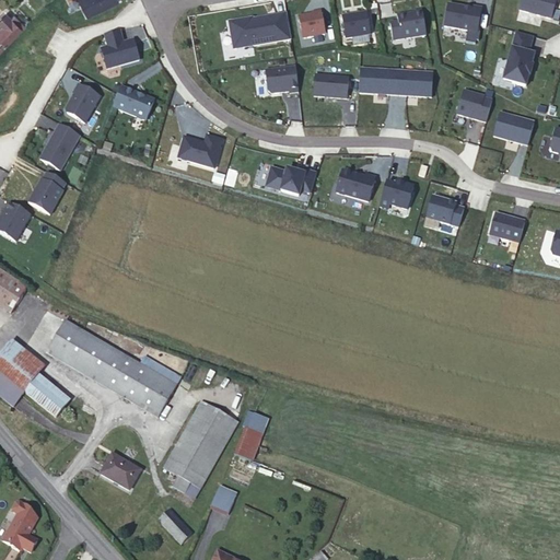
[(118,0),(117,0),(80,0),(88,15),(118,0)]
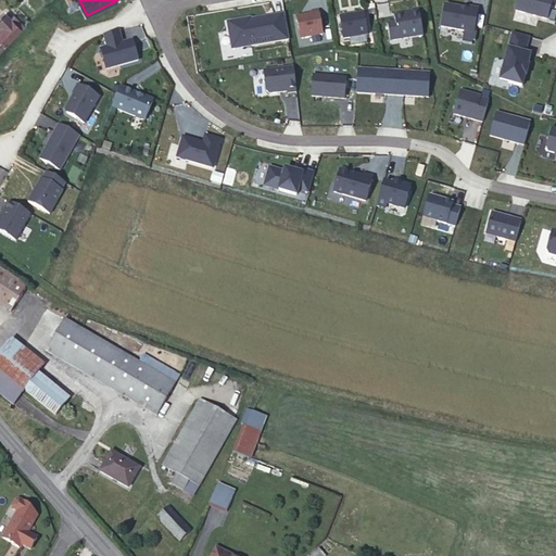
[(551,0),(517,0),(515,9),(546,17),(551,0)]
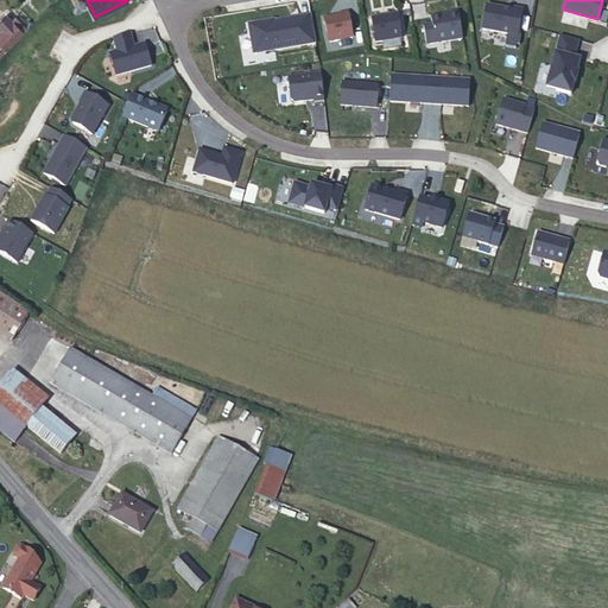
[(515,36),(520,10),(513,8),(513,12),(504,11),(504,10),(487,6),(482,30),(515,36)]
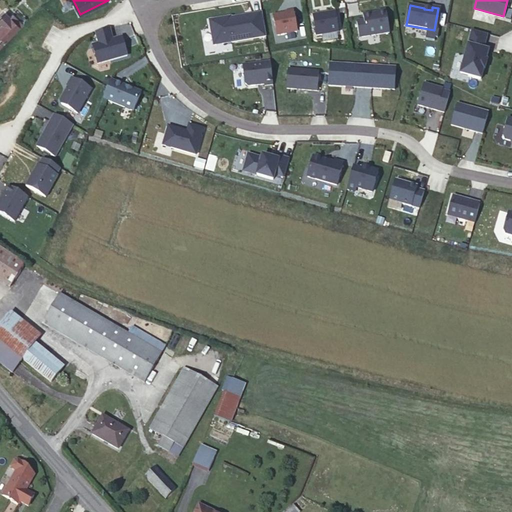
[(296,31),(292,9),(284,11),(284,12),(273,15),(276,34),(296,31)]
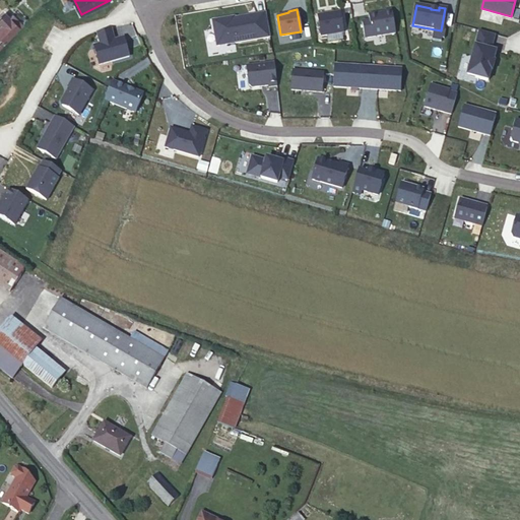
[(393,31),(390,9),(383,10),(383,11),(368,14),(369,19),(361,21),(364,37),(393,31)]
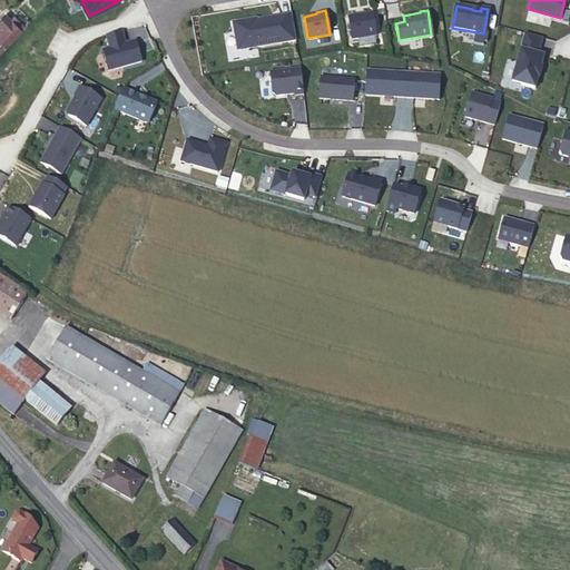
[(0,29),(0,52),(26,27),(10,11),(2,19),(7,23),(0,29)]
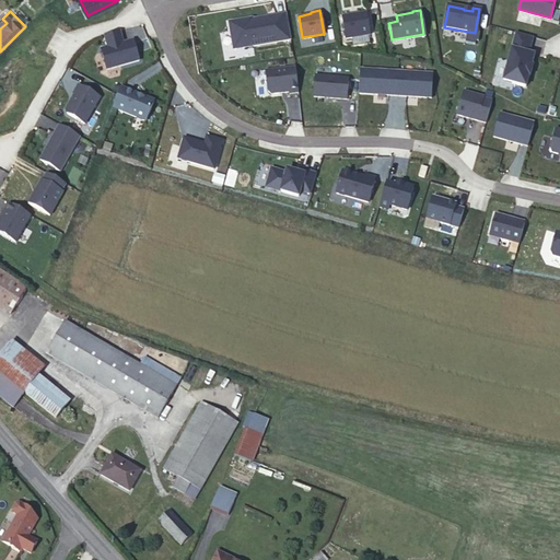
[(365,11),(341,15),(346,38),(369,34),(365,11)]
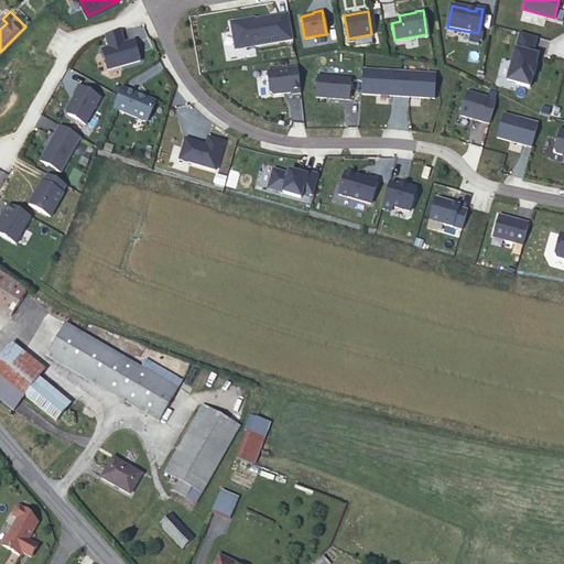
[(249,20),(230,23),(236,51),(293,41),(289,15),(279,17),(279,20),(250,24),(249,21),(249,20)]
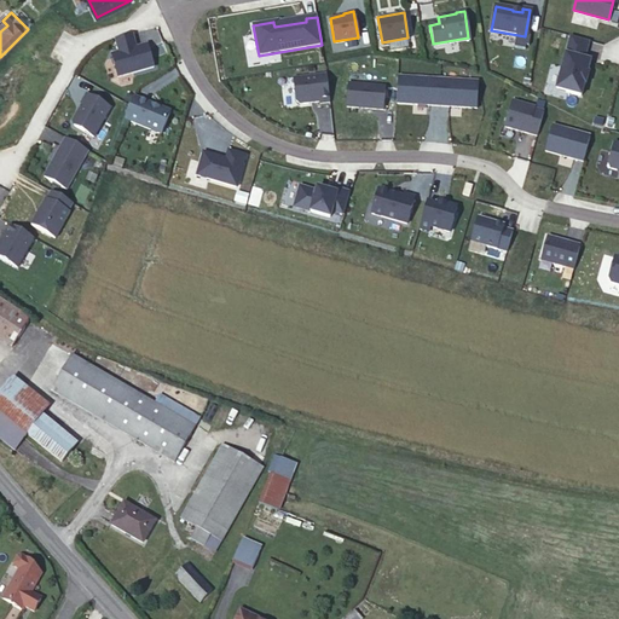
[(136,48),(133,35),(117,39),(121,52),(114,55),(120,76),(154,67),(148,45),(136,48)]
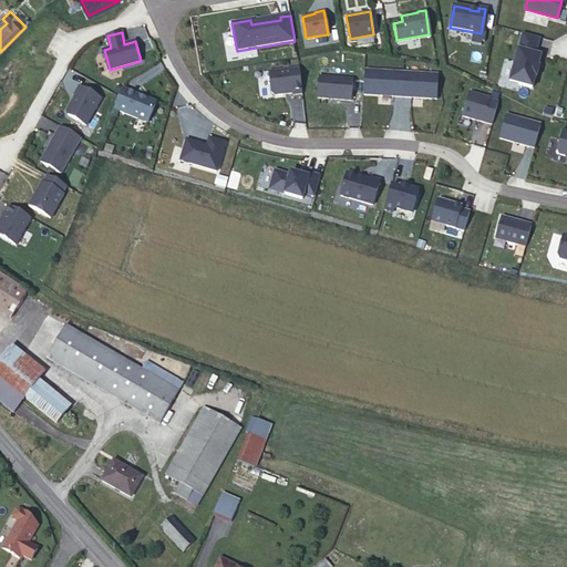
[(538,43),(522,39),(509,82),(533,89),(539,68),(538,68),(540,57),(536,55),(538,43)]
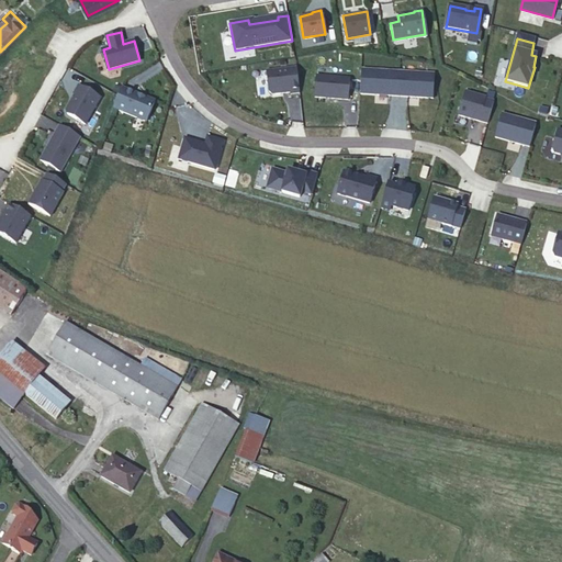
[(299,93),(296,68),(266,72),(268,92),(271,94),(287,93),(287,94),(299,93)]
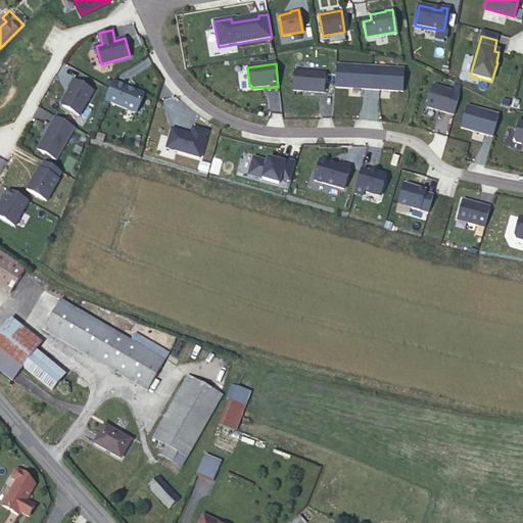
[(400,90),(402,68),(336,64),(335,87),(400,90)]
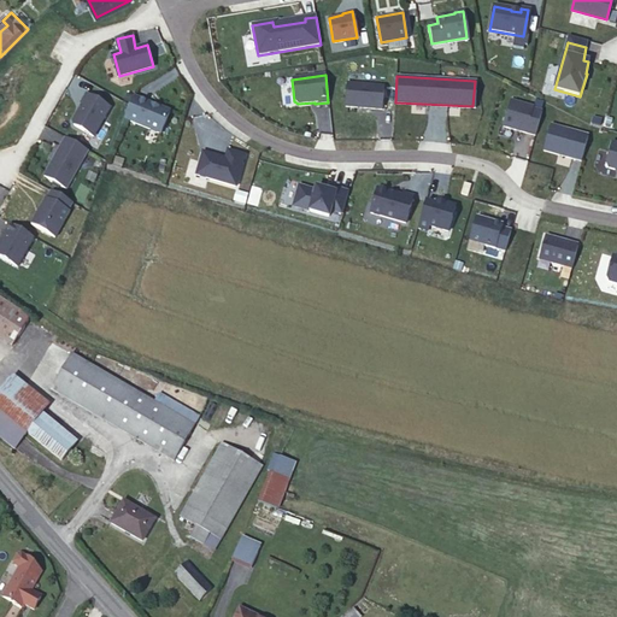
[(382,86),(347,83),(345,106),(380,109),(382,86)]
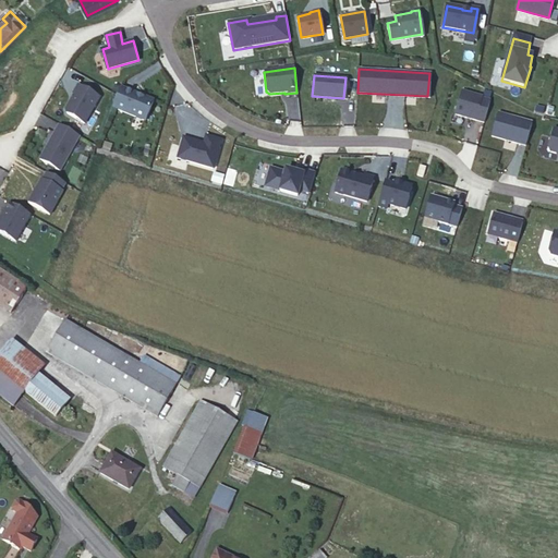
[(101,97),(80,84),(75,92),(77,93),(69,109),(69,112),(87,122),(101,97)]
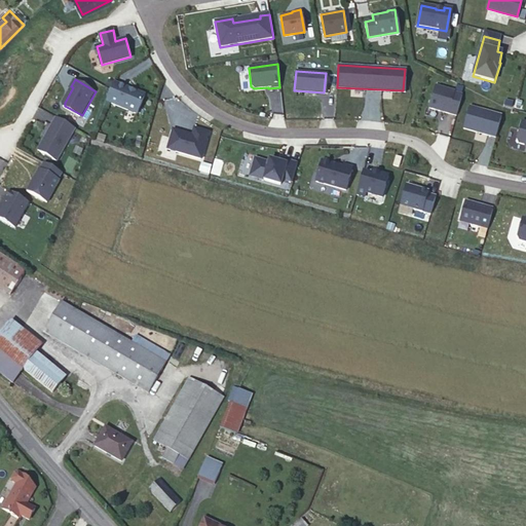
[(145,95),(114,82),(106,102),(137,114),(145,95)]
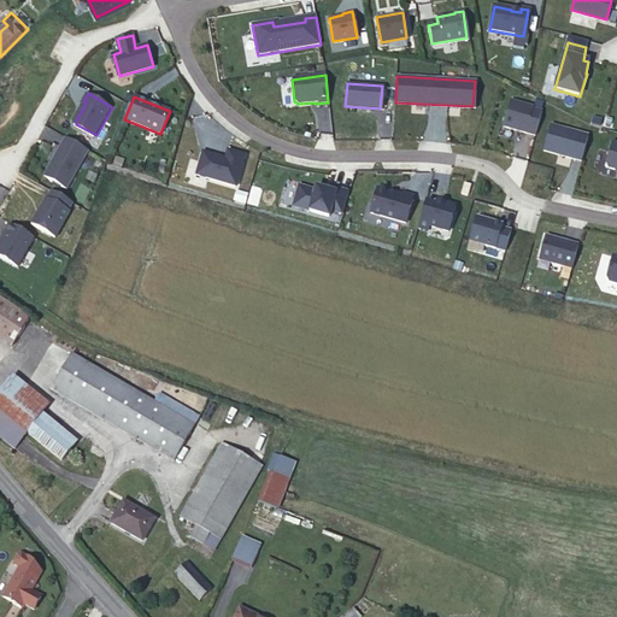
[(542,110),(511,101),(504,127),(535,136),(542,110)]
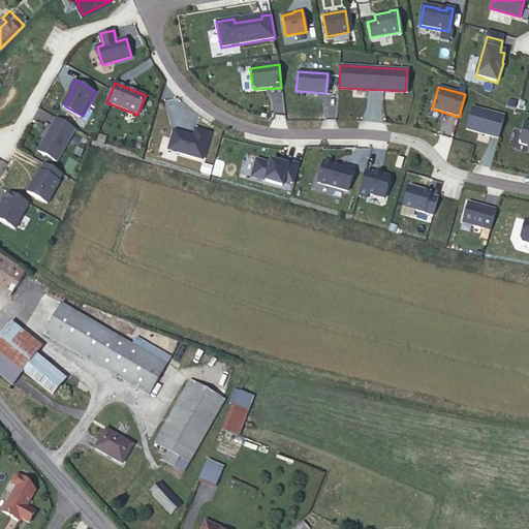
[(503,116),(471,106),(466,128),(498,137),(503,116)]
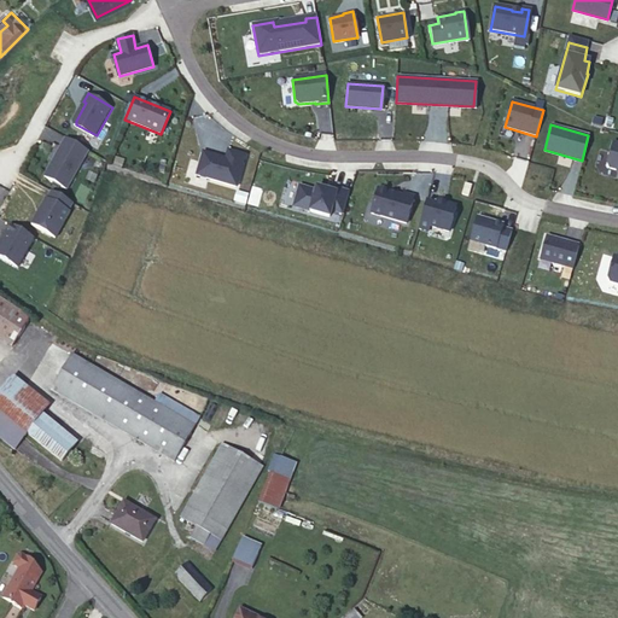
[(88,152),(65,139),(44,176),(68,190),(88,152)]
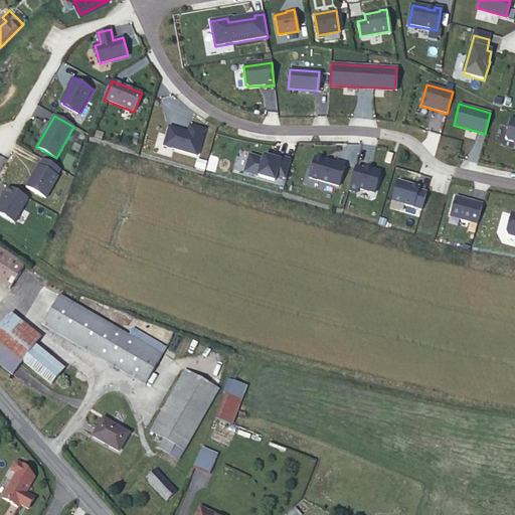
[(514,120),(510,119),(506,136),(508,140),(514,141),(514,120)]
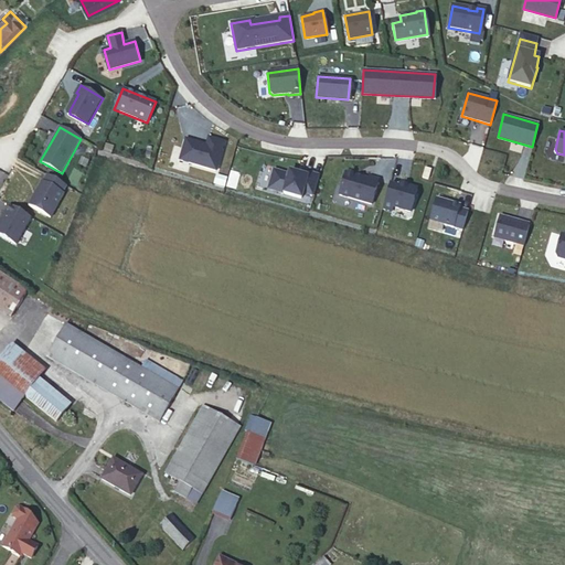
[(206,146),(185,139),(180,161),(216,171),(224,142),(209,138),(206,146)]
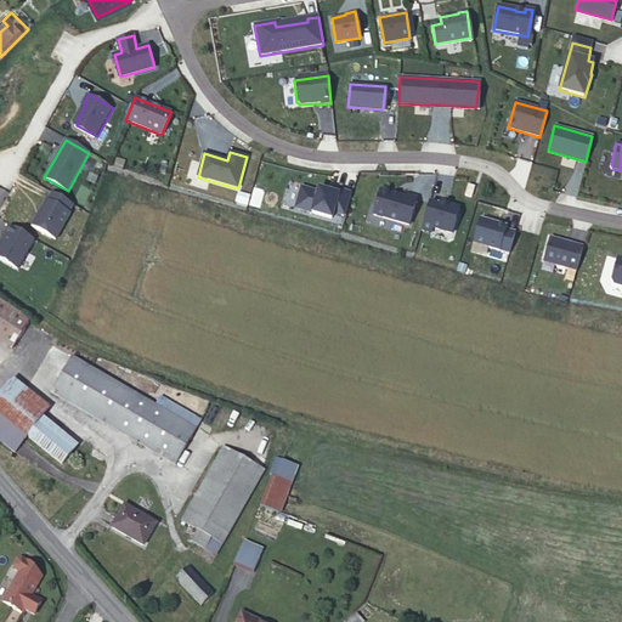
[(475,186),(467,184),(464,194),(471,197),(475,186)]
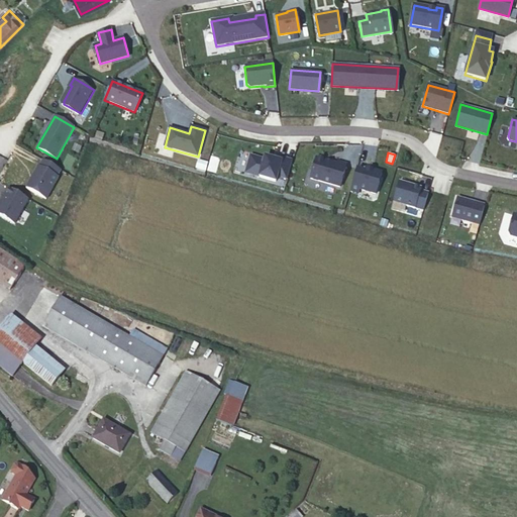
[(288,178),(292,162),(277,157),(276,161),(275,164),(264,161),(250,157),(245,174),(276,182),(278,175),(288,178)]
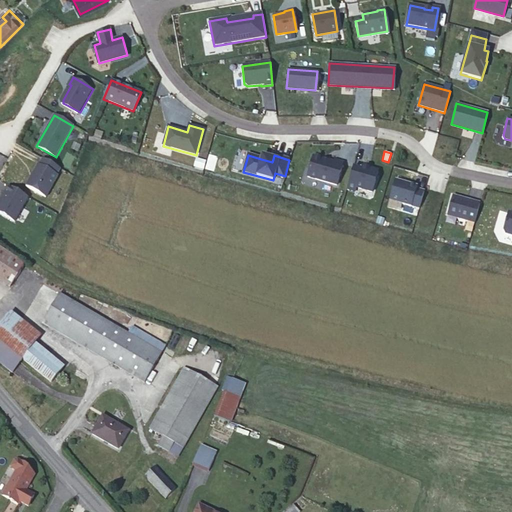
[(334,163),(313,157),(307,177),(337,185),(343,163),(335,161),(334,163)]
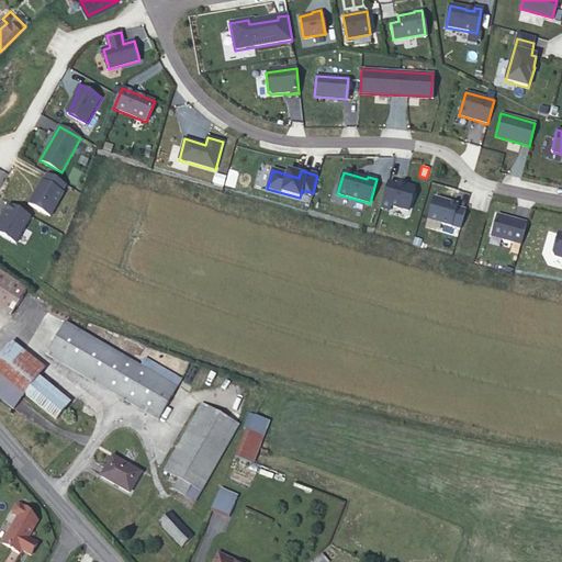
[(66,184),(47,175),(43,181),(42,181),(29,205),(49,217),(64,193),(63,192),(66,184)]
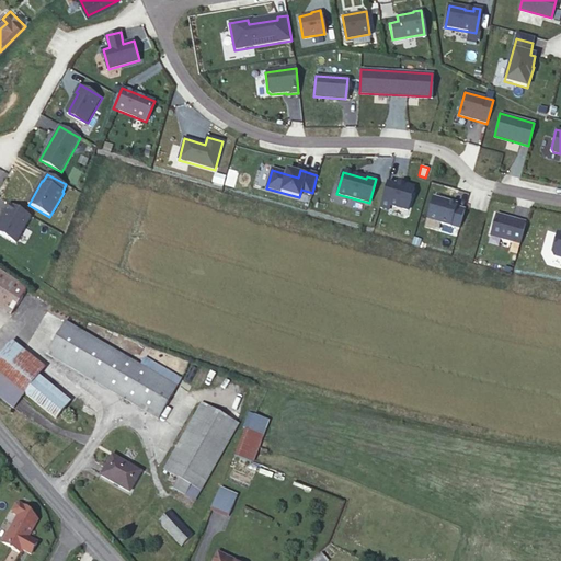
[(408,210),(414,189),(397,183),(396,185),(387,183),(381,203),(408,210)]
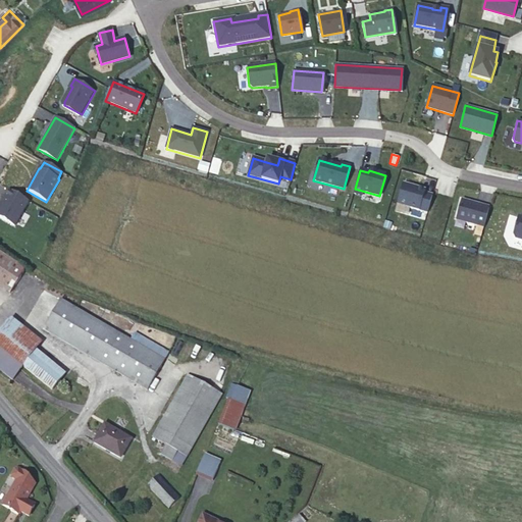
[(425,191),(403,185),(397,204),(427,213),(432,196),(424,194),(425,191)]
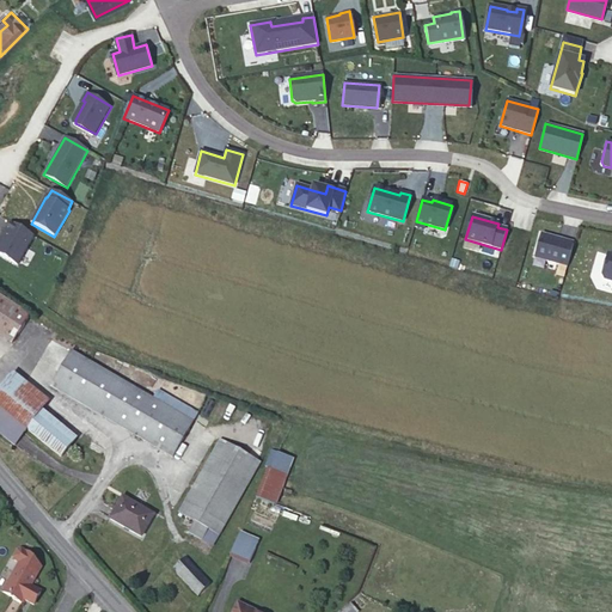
[(0,255),(18,265),(34,236),(10,222),(5,231),(6,232),(2,240),(0,243),(0,255)]
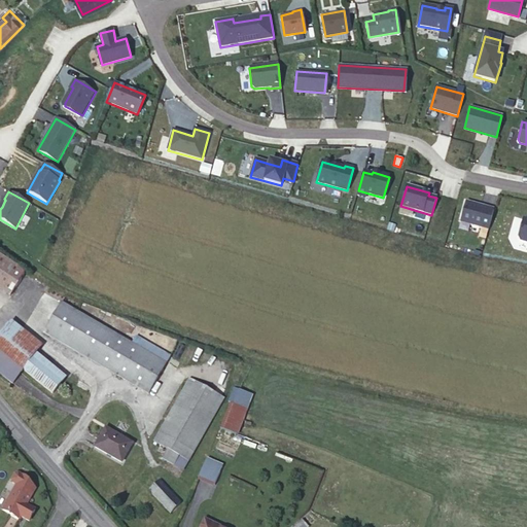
[(493,209),(465,202),(460,222),(487,230),(493,209)]
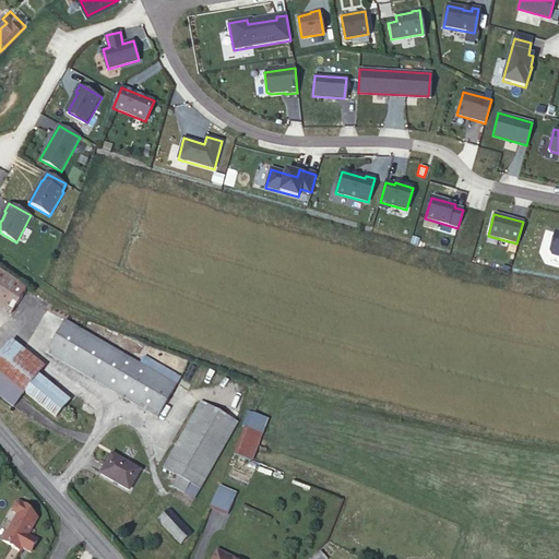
[(558,234),(556,234),(549,254),(558,257),(558,234)]
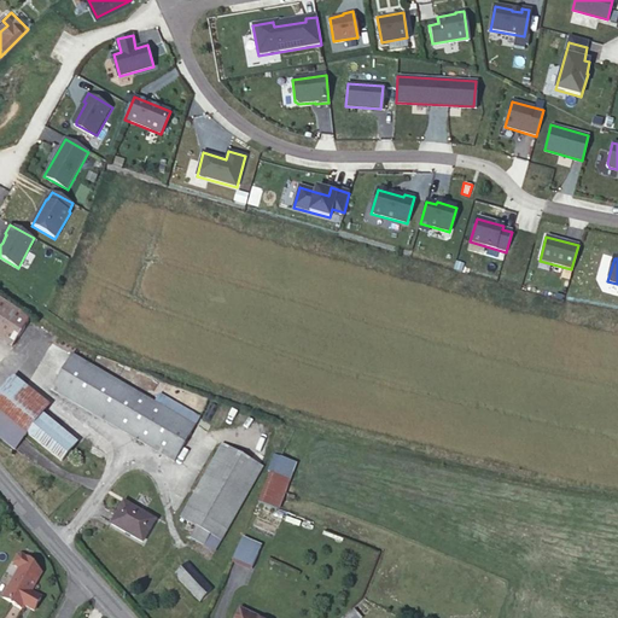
[(0,338),(12,347),(30,319),(0,298),(0,338)]
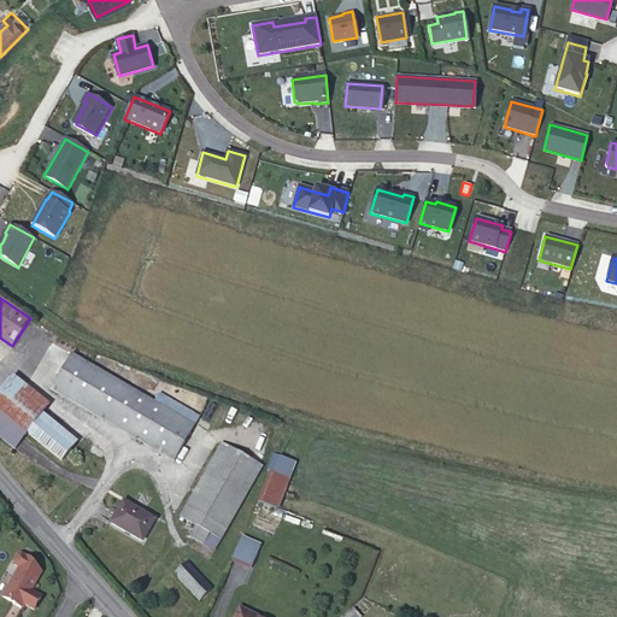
[(175,460),(194,427),(154,403),(72,354),(52,389),(175,460)]
